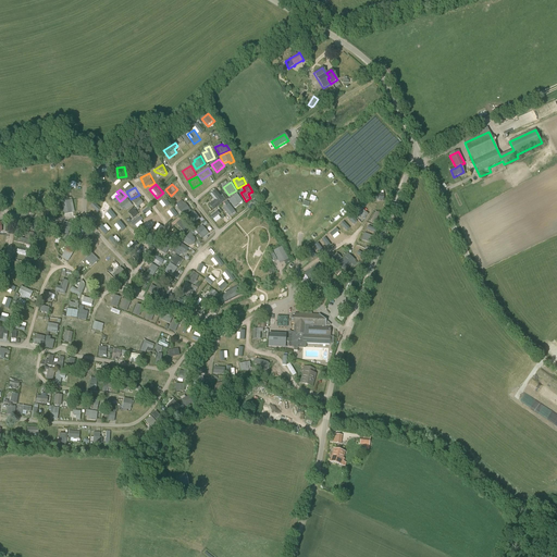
[(211,205),(217,210),(226,200),(217,189),(212,195),(217,199),(211,205)]
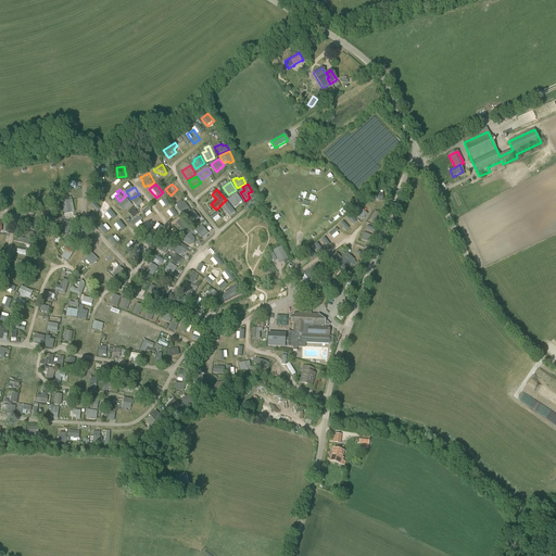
[(238,193),(229,200),(236,207),(244,201),(238,193)]
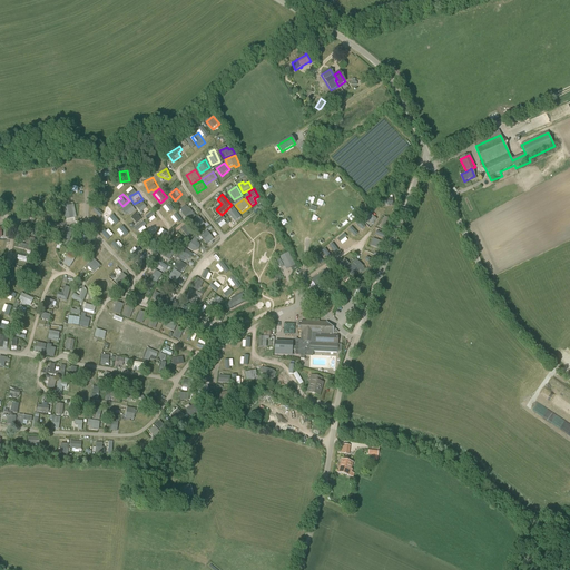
[(159,206),(166,213),(173,206),(166,199),(159,206)]
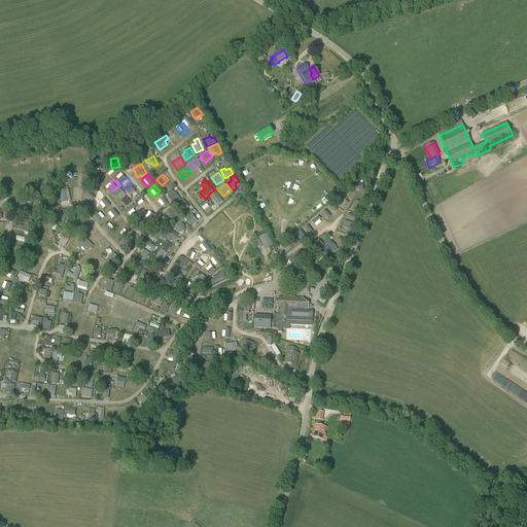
[(120,186),(115,190),(117,191),(114,195),(116,198),(119,196),(120,198),(127,194),(120,186)]
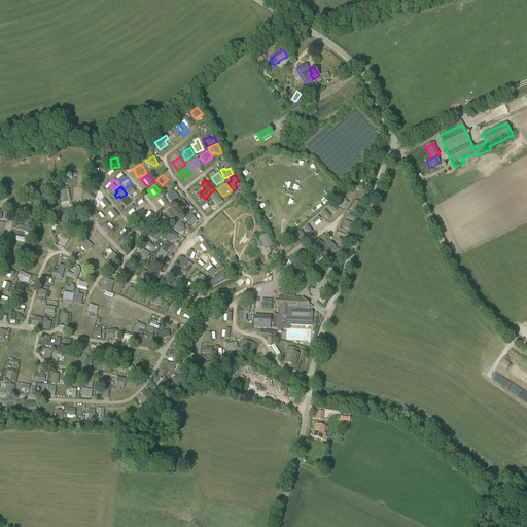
[(133,186),(128,190),(133,197),(138,192),(133,186)]
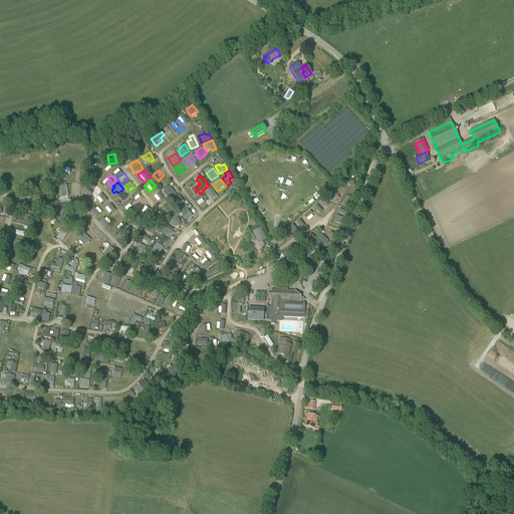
[(61,185),(61,197),(69,196),(68,184),(61,185)]
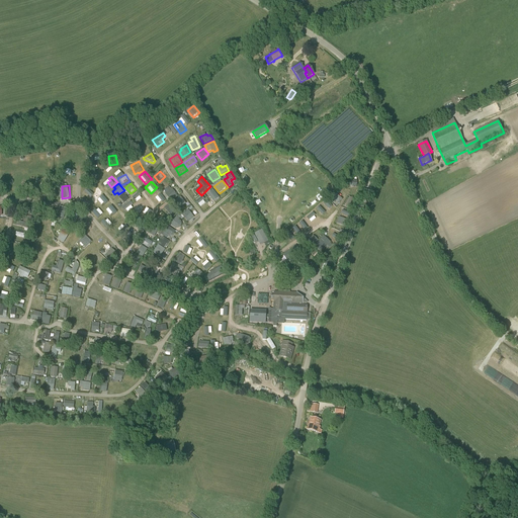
[(174,188),(173,189),(171,187),(165,191),(173,201),(179,196),(174,188)]
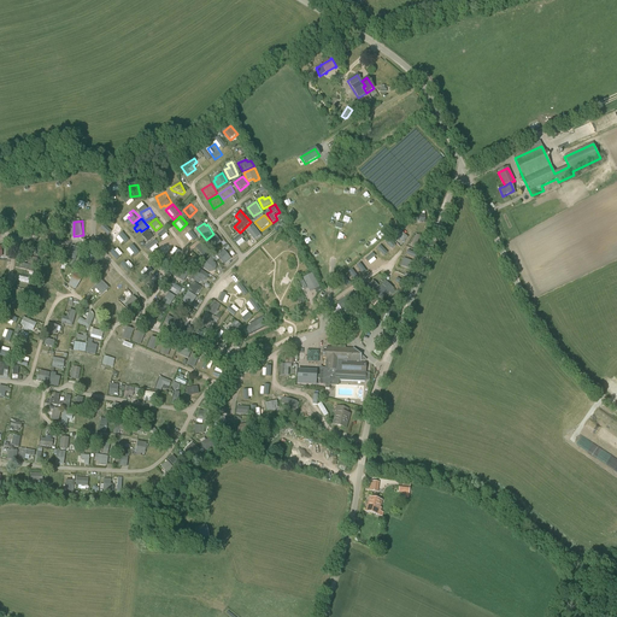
[(250,231),(257,240),(264,235),(256,225),(250,231)]
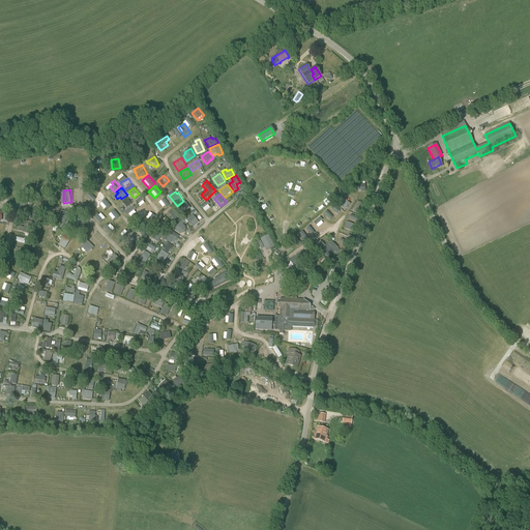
[(163,195),(155,201),(163,211),(171,205),(163,195)]
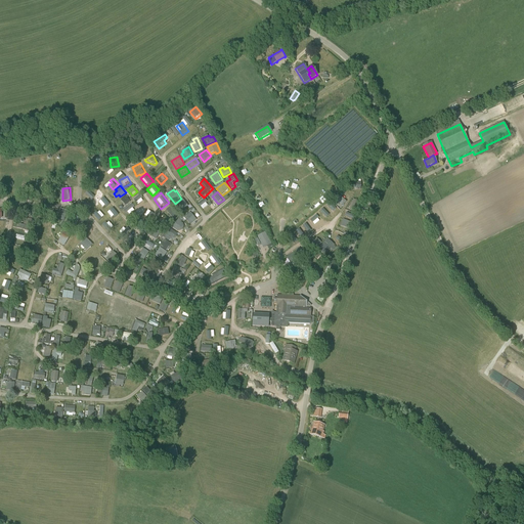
[(122,199),(128,205),(132,201),(126,194),(122,199)]
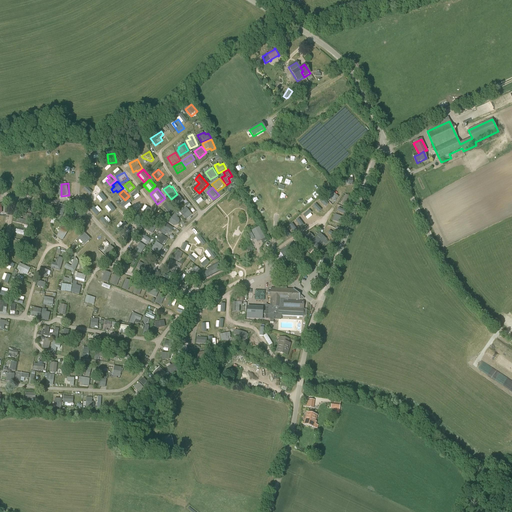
[(137,201),(141,197),(135,190),(130,194),(137,201)]
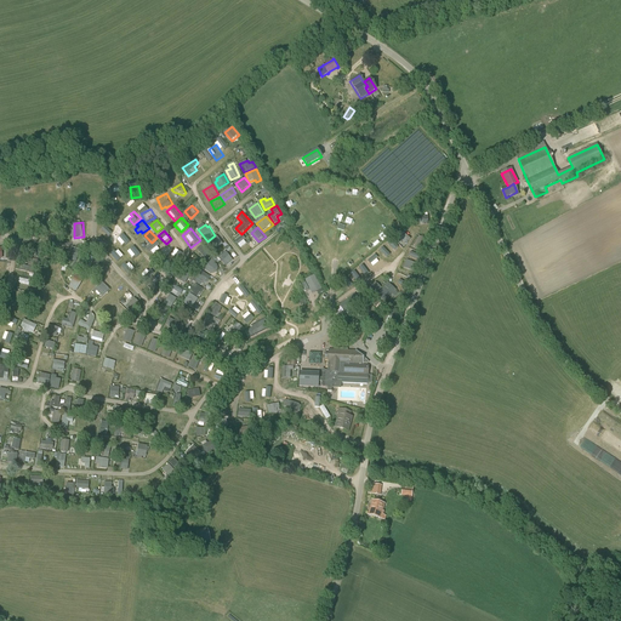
[(404,231),(399,235),(408,244),(412,238),(404,231)]
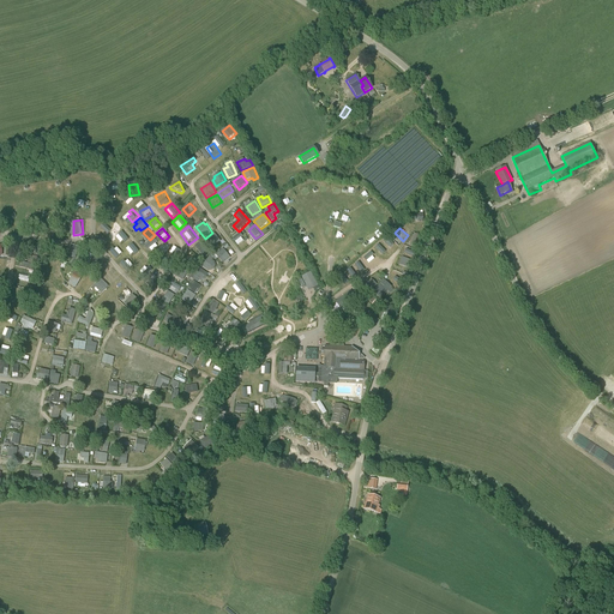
[(121,242),(125,240),(126,242),(130,240),(125,232),(118,236),(121,242)]
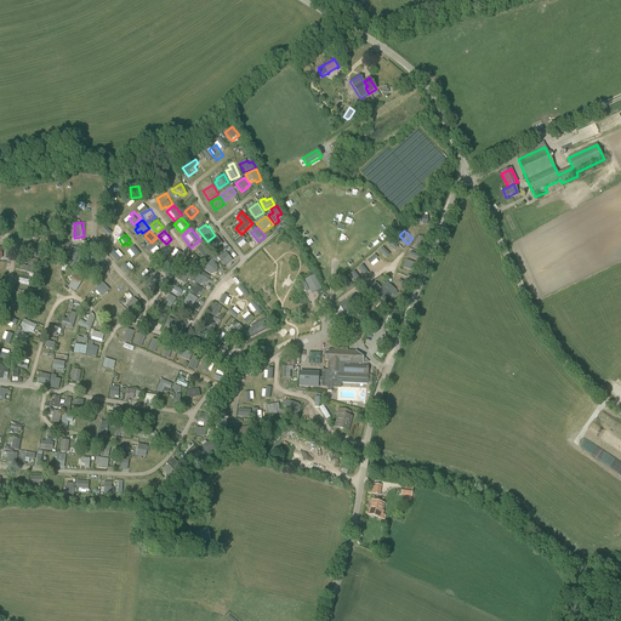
[(249,244),(246,239),(248,238),(245,234),(237,240),(243,249),(249,244)]
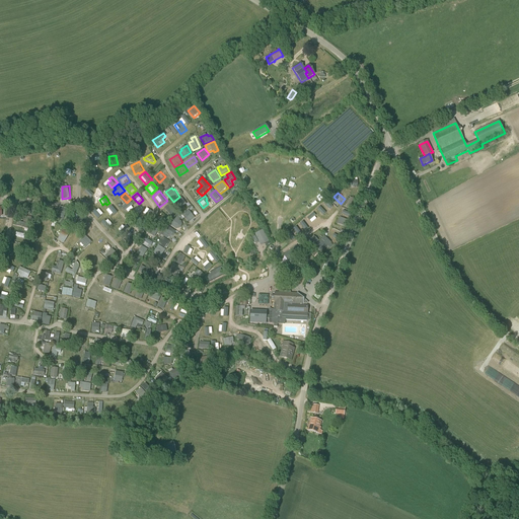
[(177,201),(182,208),(188,204),(182,197),(177,201)]
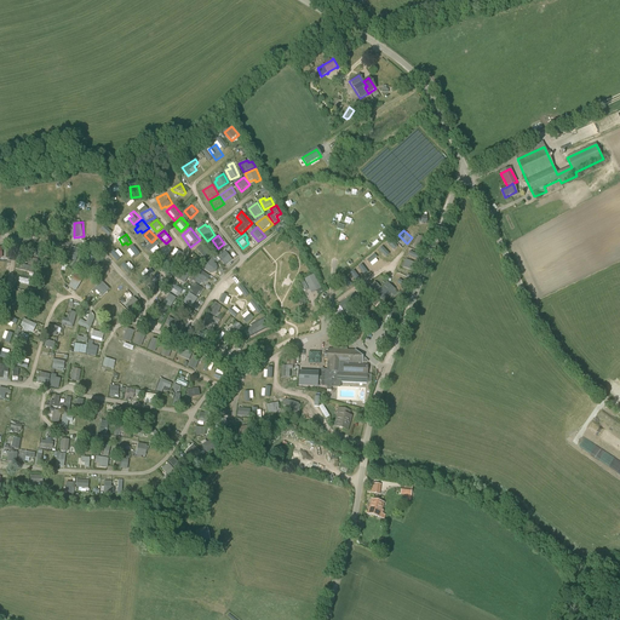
[(420,235),(417,247),(423,250),(428,237),(420,235)]
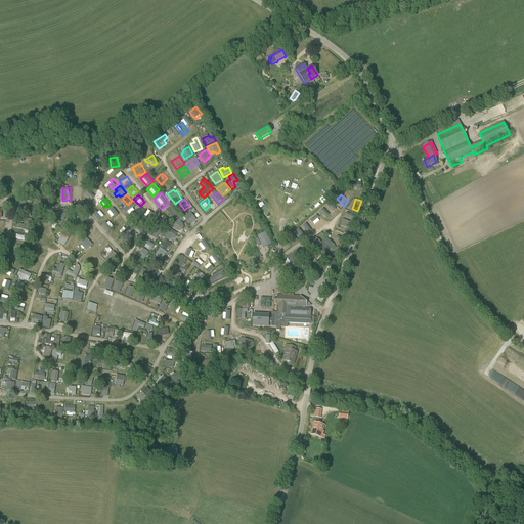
[(87,201),(84,204),(90,209),(93,206),(87,201)]
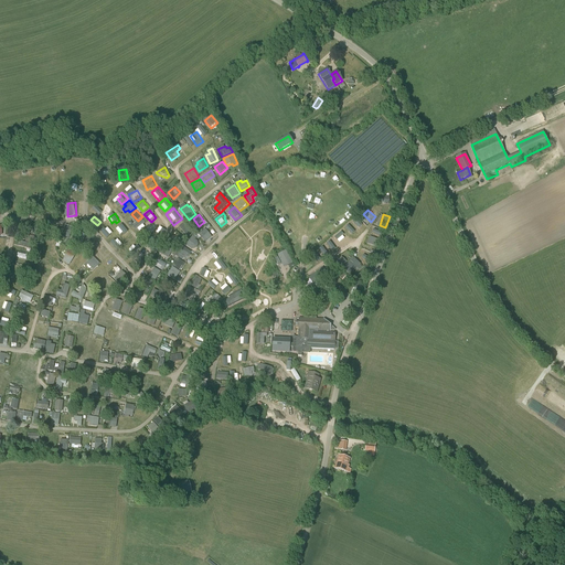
[(361,227),(364,225),(358,217),(354,221),(361,227)]
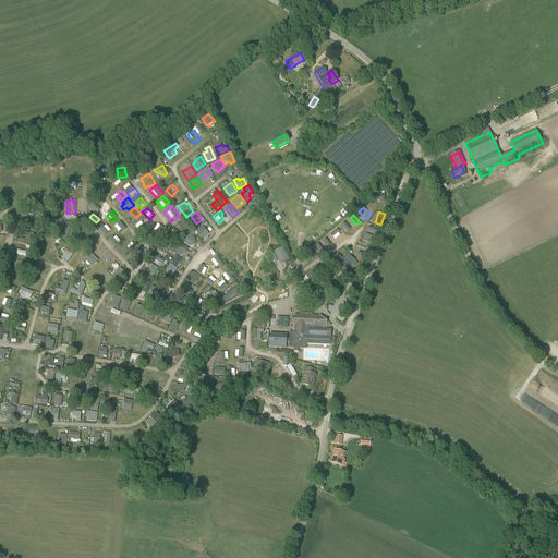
[(143,216),(136,219),(140,223),(143,221),(145,226),(147,223),(143,216)]
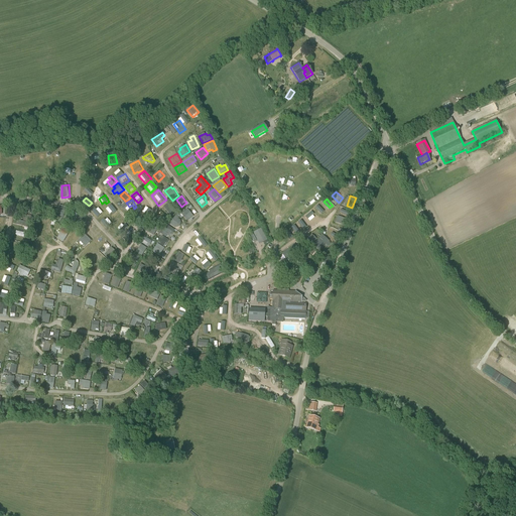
[(146,215),(151,209),(144,202),(139,208),(146,215)]
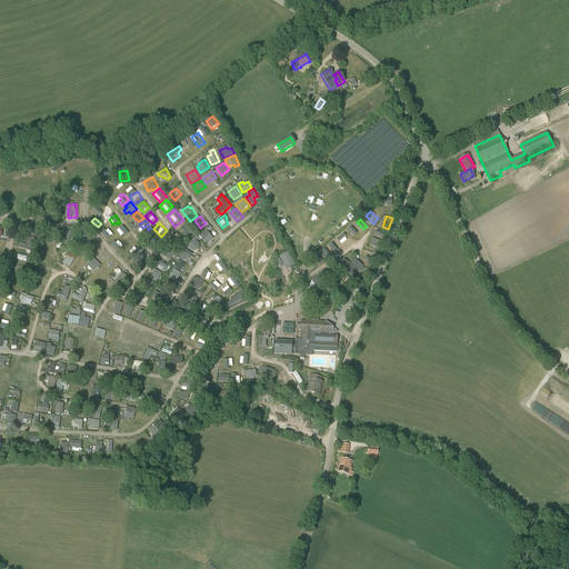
[(346,230),(350,236),(358,229),(352,223),(346,230)]
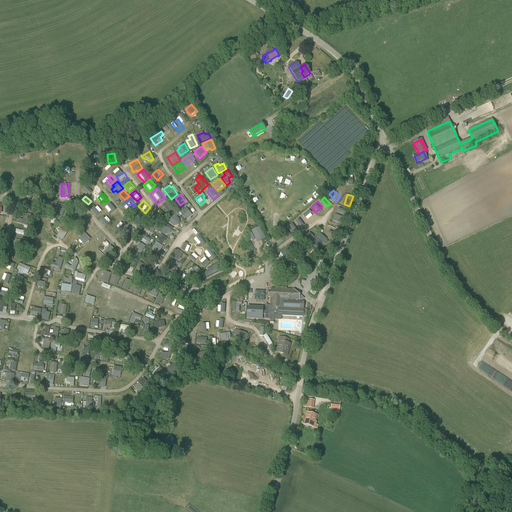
[(64,216),(68,206),(61,203),(57,213),(64,216)]
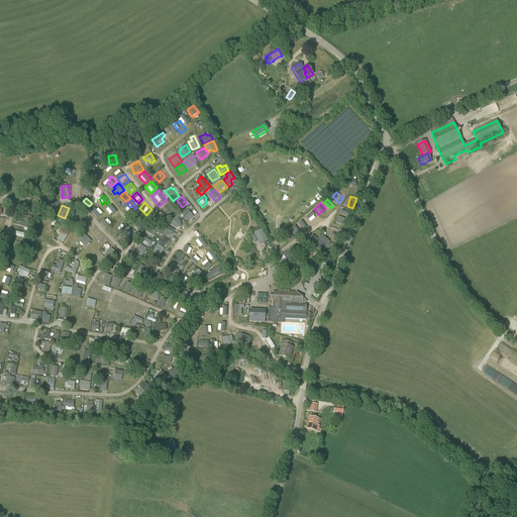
[(112,215),(118,211),(112,205),(107,209),(112,215)]
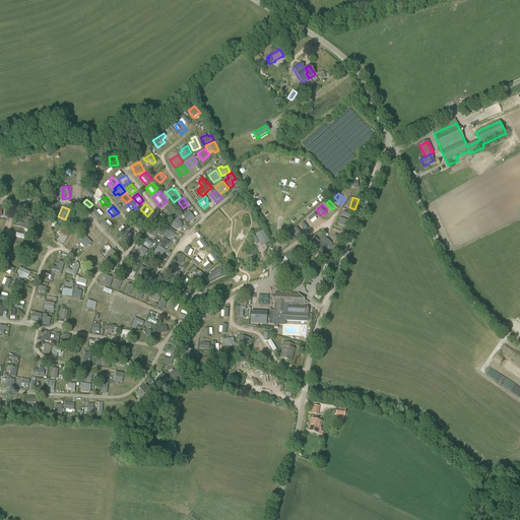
[(100,218),(105,214),(101,209),(95,213),(100,218)]
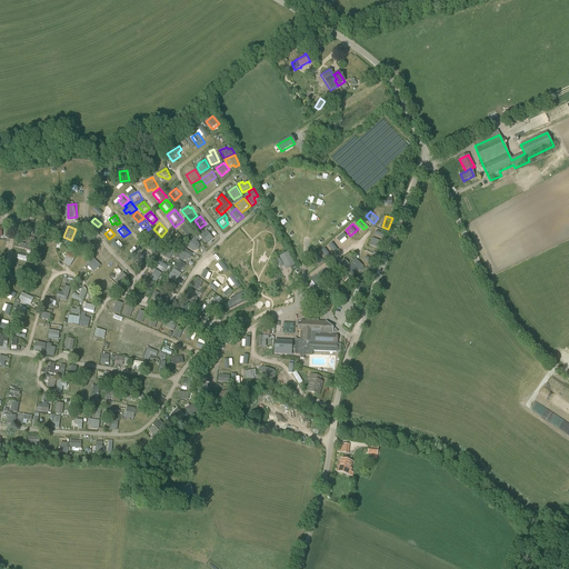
[(151,229),(143,238),(147,241),(155,232),(151,229)]
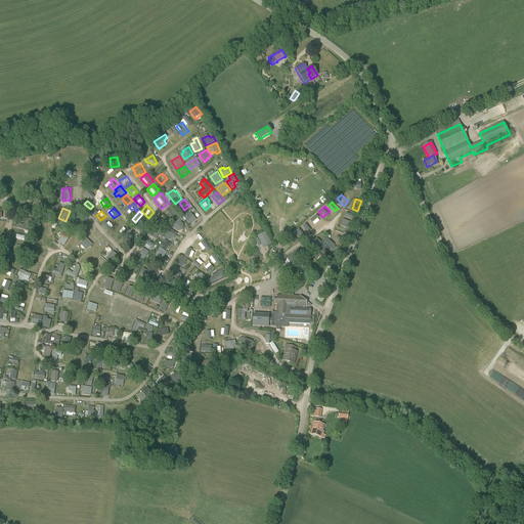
[(192,224),(199,219),(191,211),(186,217),(192,224)]
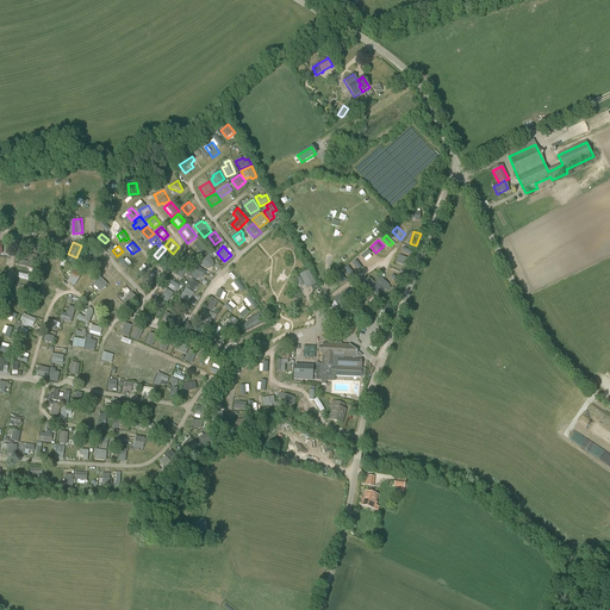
[(405,246),(398,262),(406,266),(412,248),(405,246)]
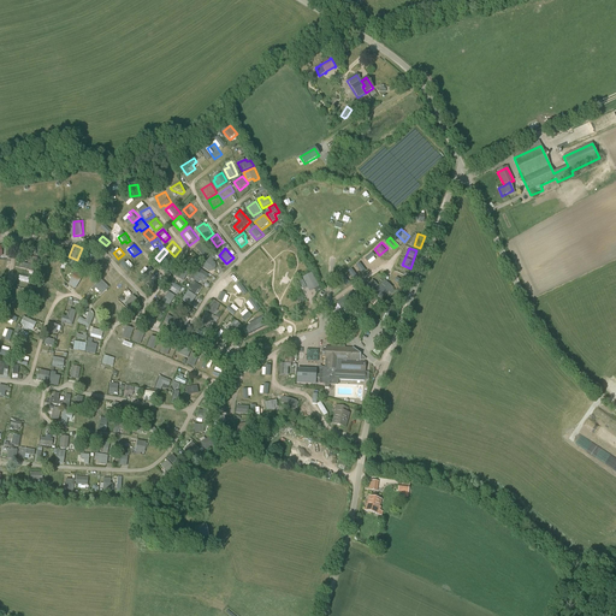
[(374,260),(377,259),(373,253),(366,258),(374,268),(378,266),(374,260)]
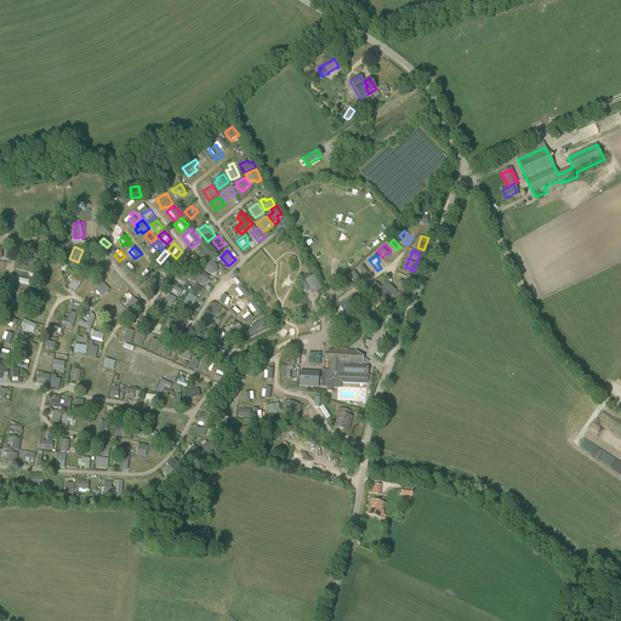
[(222,266),(212,260),(206,269),(215,275),(222,266)]
